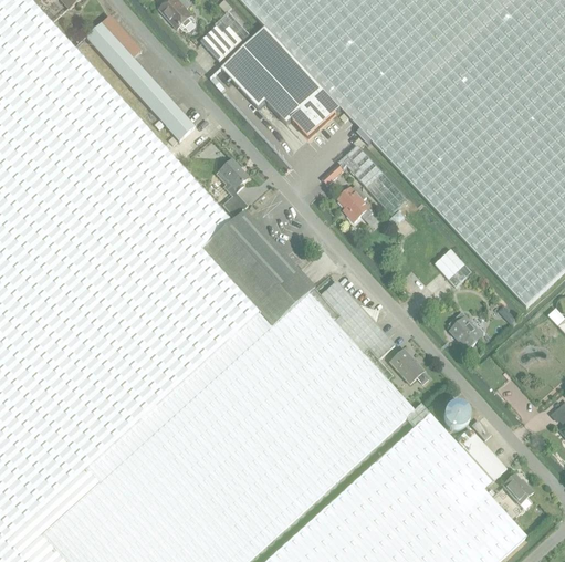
[(0,0),(0,108),(72,44),(31,0),(0,0)]
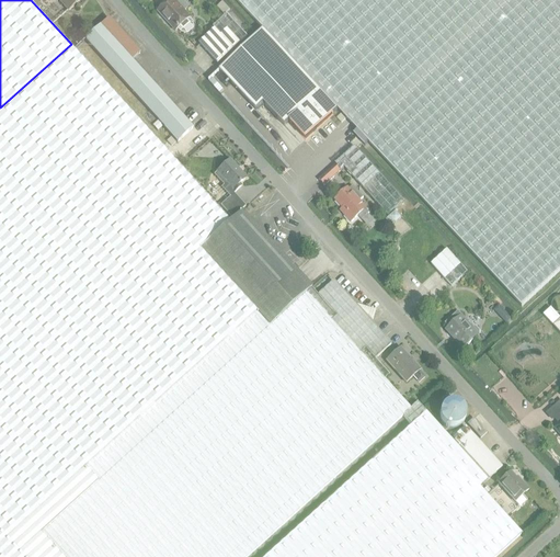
[(168,0),(160,7),(170,18),(169,19),(178,27),(180,25),(182,27),(184,29),(187,29),(194,22),(195,21),(194,18),(191,14),(192,14),(186,8),(191,3),(187,0),(168,0)]
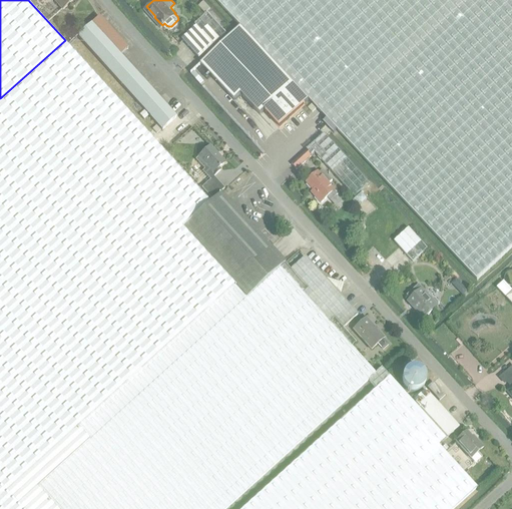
[(214,0),(233,20),(239,26),(307,99),(310,102),(313,100),(317,105),(315,107),(476,282),(511,247),(511,0),(214,0)]
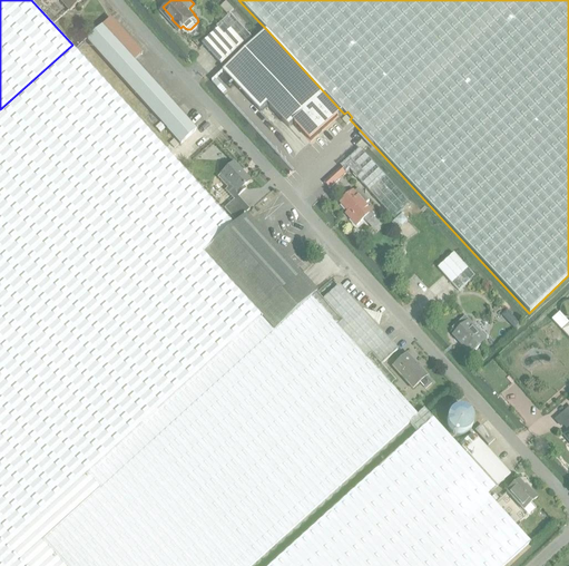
[(204,40),(207,44),(224,62),(253,35),(232,11),(218,23),(221,26),(204,40)]
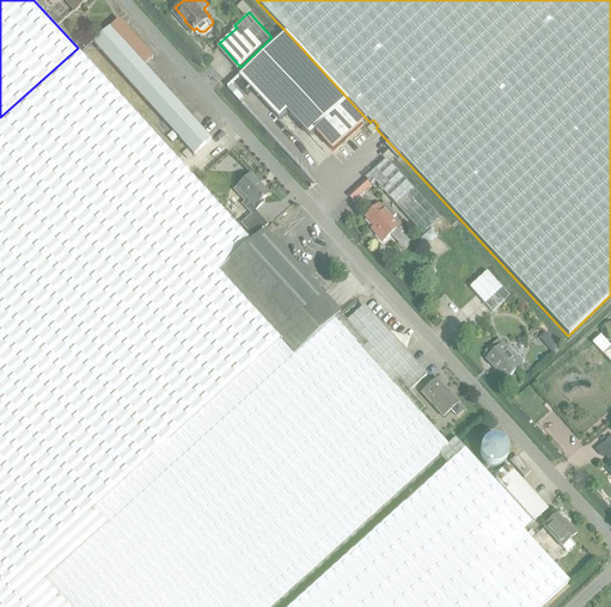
[(121,16),(93,40),(195,151),(212,135),(145,61),(154,53),(121,16)]
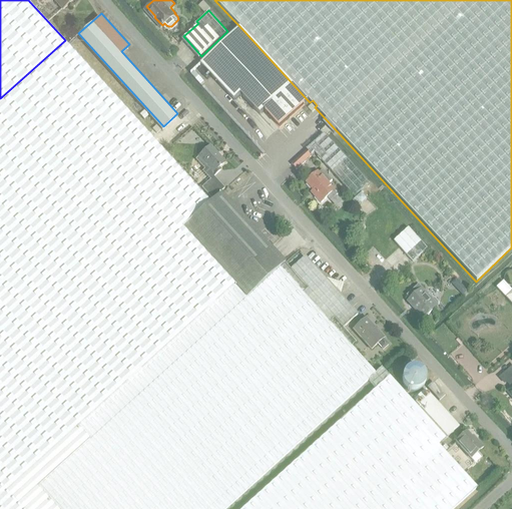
[(239,26),(201,61),(235,97),(242,91),(262,112),(266,109),(281,125),(307,99),(239,26)]
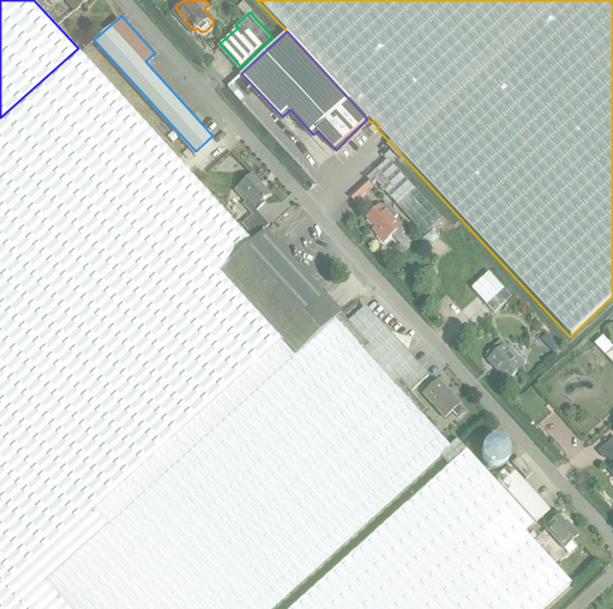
[(78,48),(0,118),(0,578),(28,608),(266,608),(336,546),(422,468),(440,451),(450,442),(422,411),(426,408),(422,403),(410,390),(412,389),(422,380),(430,373),(422,366),(416,360),(408,351),(412,337),(390,331),(365,303),(348,319),(343,314),(342,312),(295,354),(221,271),(253,242),(78,48)]
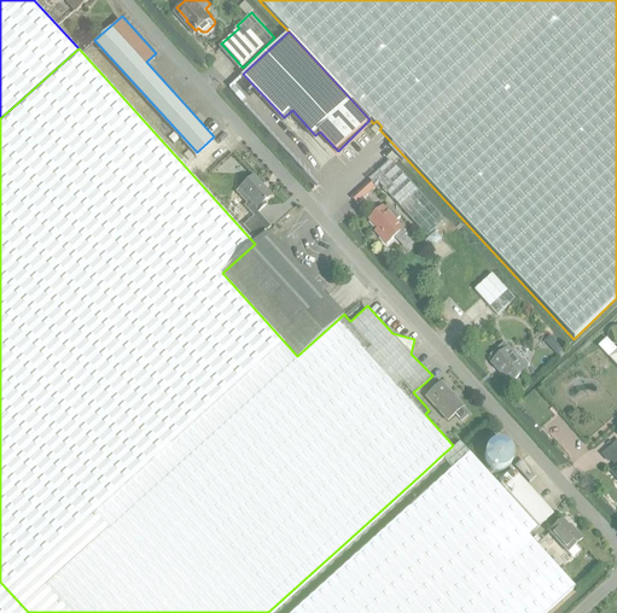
[(382,127),(377,121),(373,123),(371,126),(377,132),(379,129),(382,127)]
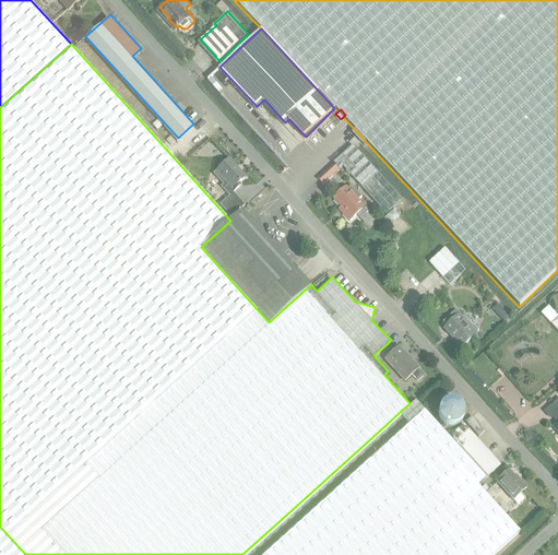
[(340,157),(388,211),(403,197),(355,143),(340,157)]
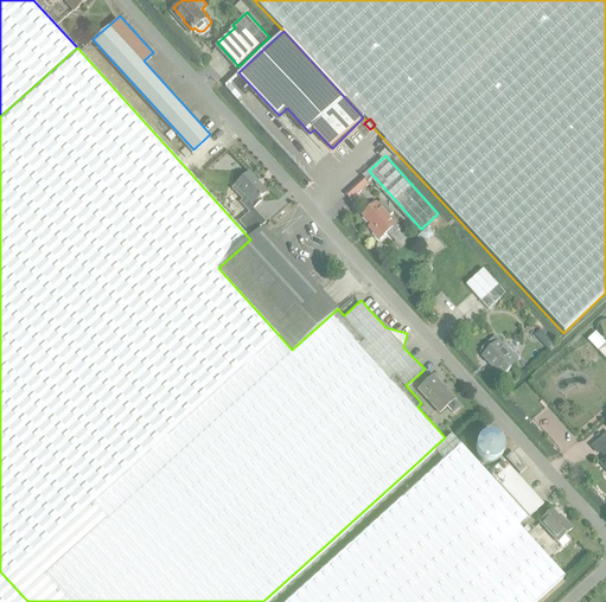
[(261,194),(266,190),(256,179),(257,178),(249,170),(233,184),(243,196),(240,198),(249,209),(262,197),(261,194)]
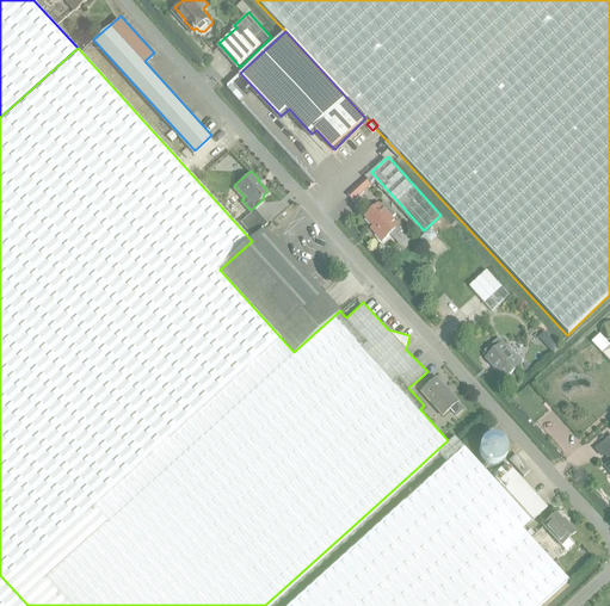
[(367,175),(349,192),(355,198),(373,183),(373,181),(367,175)]
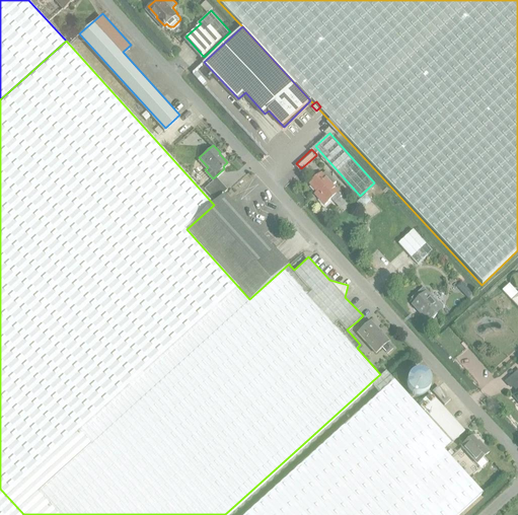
[(323,171),(311,181),(321,193),(319,195),(325,202),(327,200),(333,196),(336,200),(343,194),(339,190),(340,190),(334,182),(338,179),(327,168),(324,172),(323,171)]
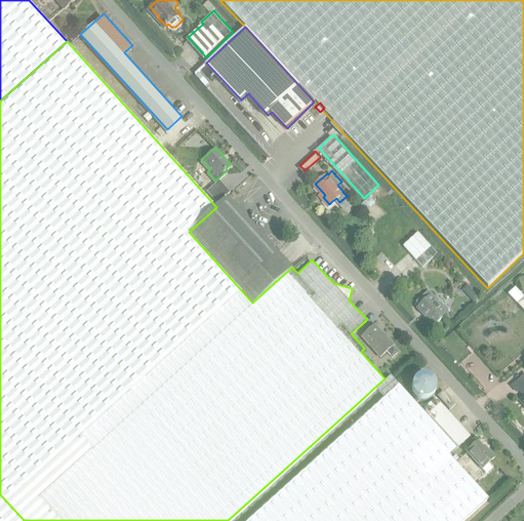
[(231,190),(219,177),(207,189),(218,201),(231,190)]
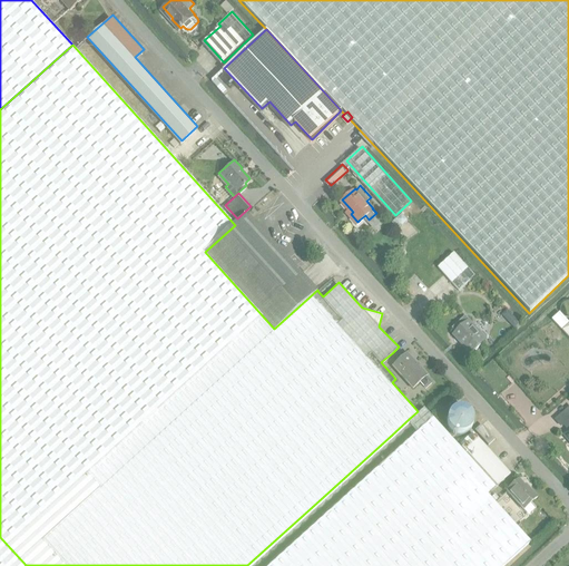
[(235,225),(205,252),(274,329),(317,290),(319,290),(316,288),(249,213),(238,223),(235,225)]
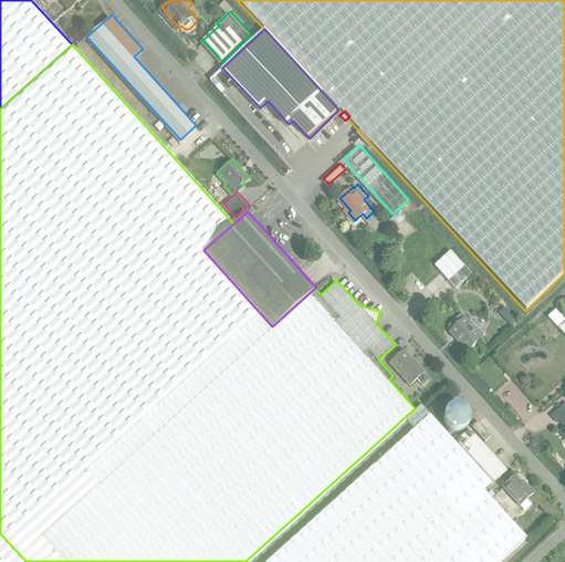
[(473,271),(456,253),(452,249),(436,263),(457,287),(473,271)]
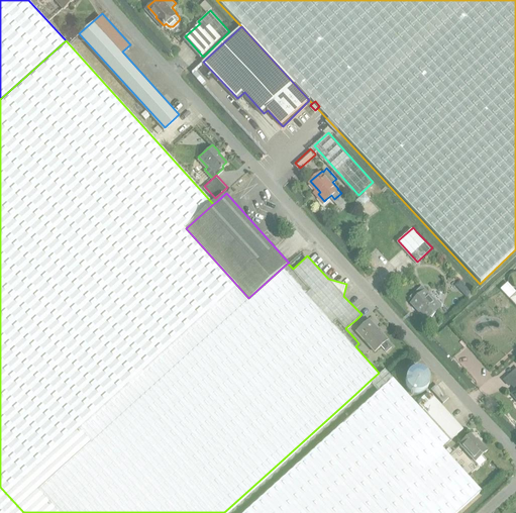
[(423,284),(411,295),(414,298),(413,300),(428,317),(440,306),(432,297),(433,295),(426,287),(423,284)]
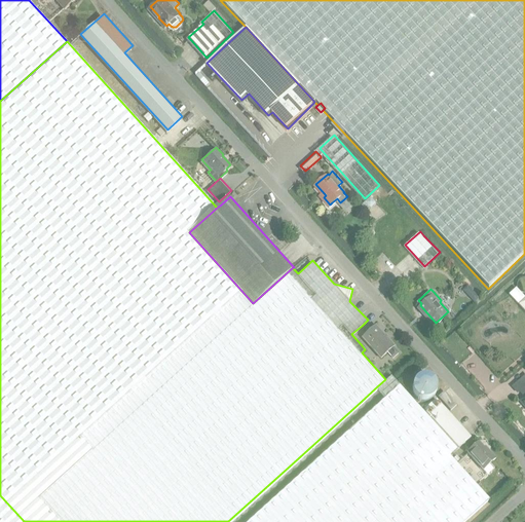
[(475,290),(470,294),(476,300),(481,295),(475,290)]
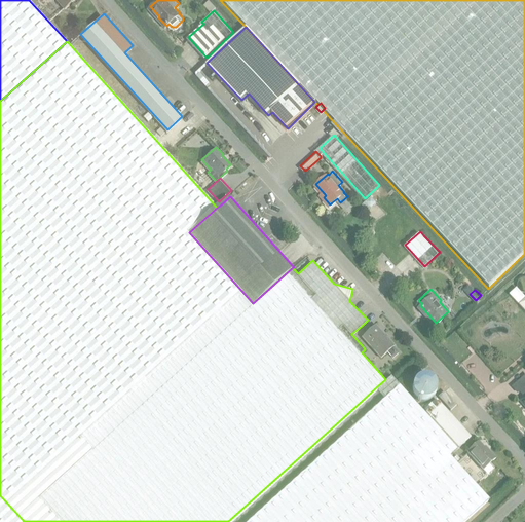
[(381,356),(387,349),(394,356),(400,350),(394,343),(375,324),(363,336),(381,356)]
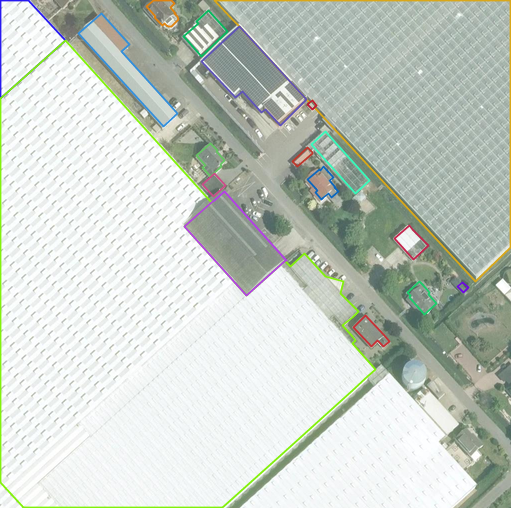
[(410,355),(404,361),(407,364),(414,358),(410,355)]
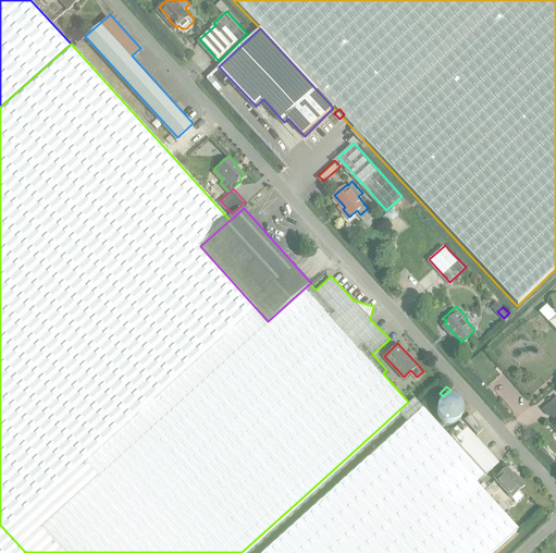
[(383,442),(259,552),(487,552),(509,533),(518,526),(477,480),(478,479),(417,412),(423,405),(421,404),(416,398),(414,396),(408,402),(399,409),(402,412),(407,417),(408,419),(383,442)]
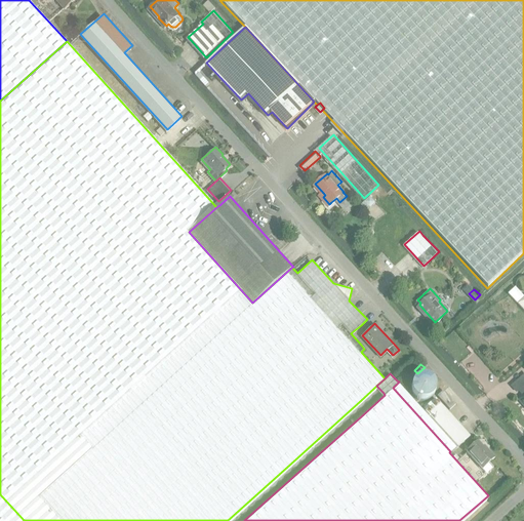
[(523,374),(514,384),(518,390),(520,388),(523,392),(523,394),(520,397),(523,402),(523,374)]
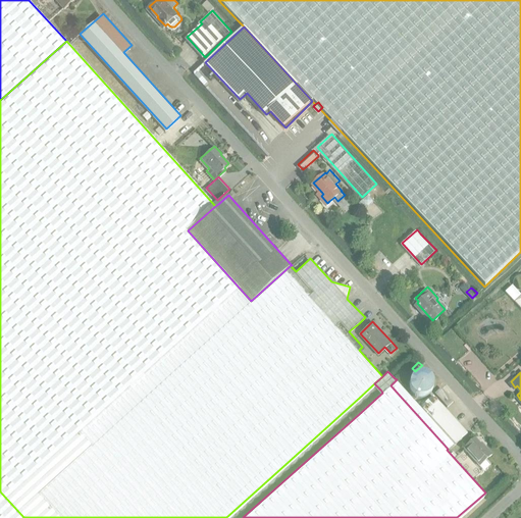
[(397,379),(391,385),(448,449),(468,430),(434,393),(421,404),(398,378),(397,379)]
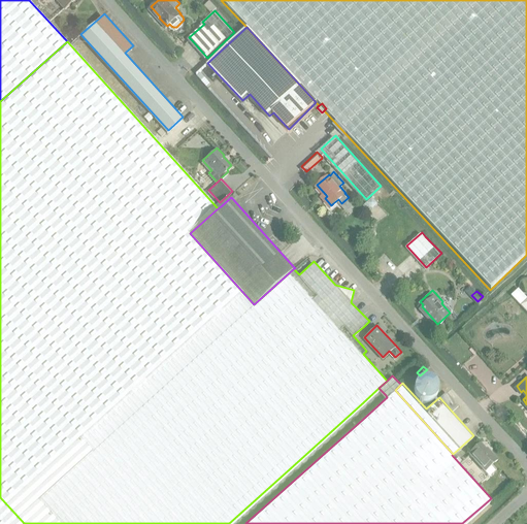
[(440,395),(453,410),(459,403),(447,390),(440,395)]
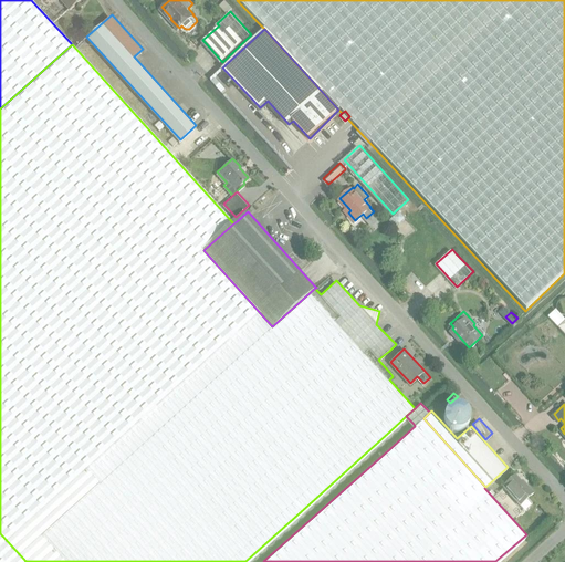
[(502,485),(520,503),(524,508),(532,501),(527,497),(533,491),(525,482),(524,484),(514,474),(502,485)]
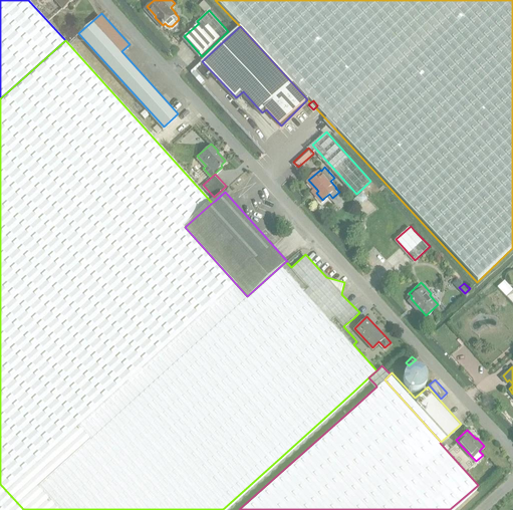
[(0,509),(23,509),(0,484),(0,509)]
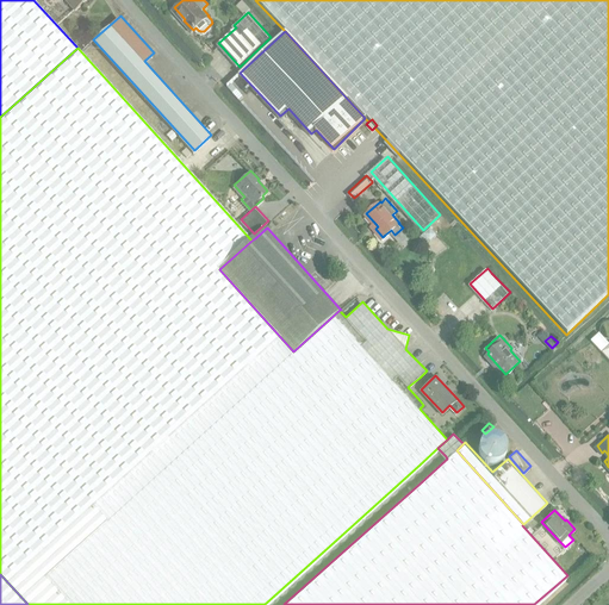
All buildings are outlined.
